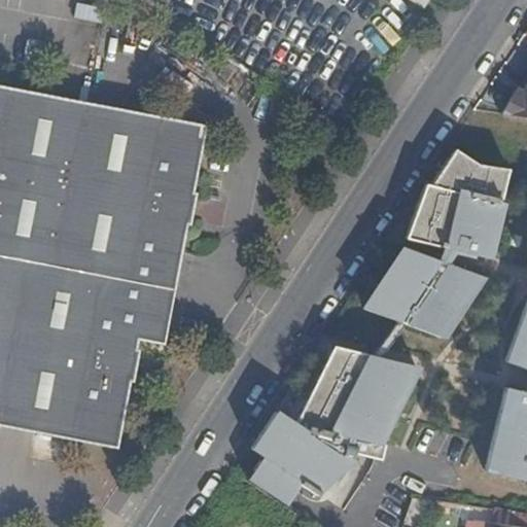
[(526,44),(517,60),(526,66),(526,88),(510,116),(526,118),(526,44)]
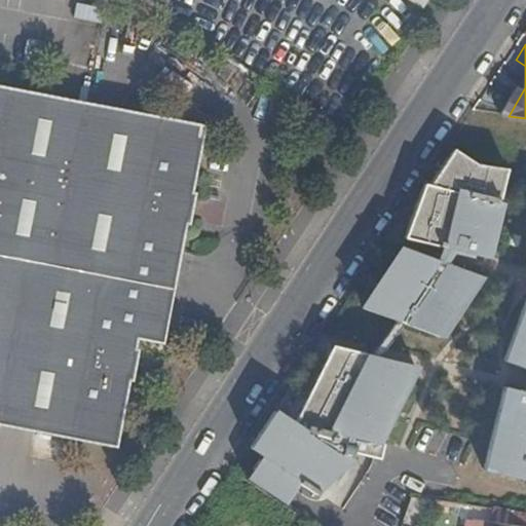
[(202,119),(0,83),(0,419),(119,441),(130,376),(134,376),(140,344),(137,344),(138,335),(163,339),(184,219),(188,220),(194,188),(191,187),(202,119)]
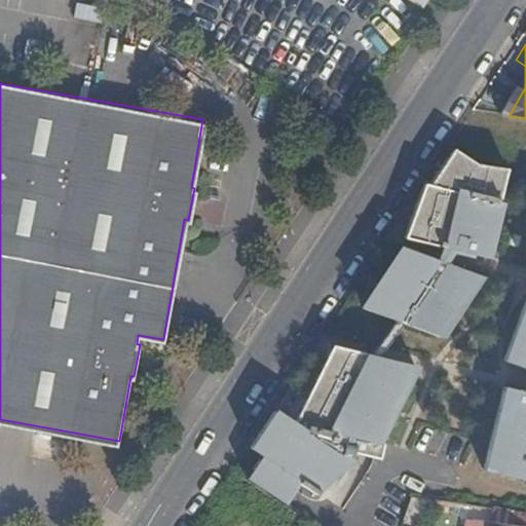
[(431,188),(404,238),(441,247),(454,250),(485,258),(508,171),(475,165),(451,150),(438,192),(431,188)]
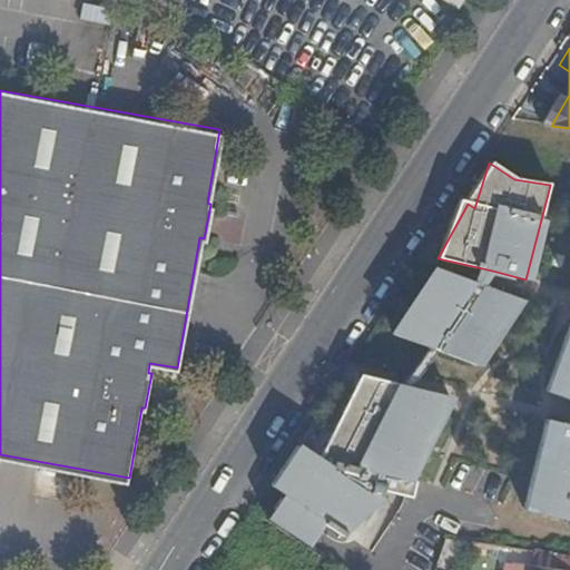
[(469,279),(435,267),(392,333),(474,364),(519,298),(482,285),(469,279)]
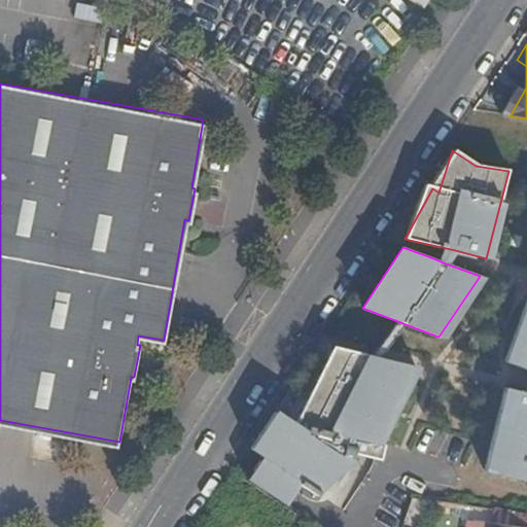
[(442,247),(433,258),(446,264),(455,250),(442,247)]
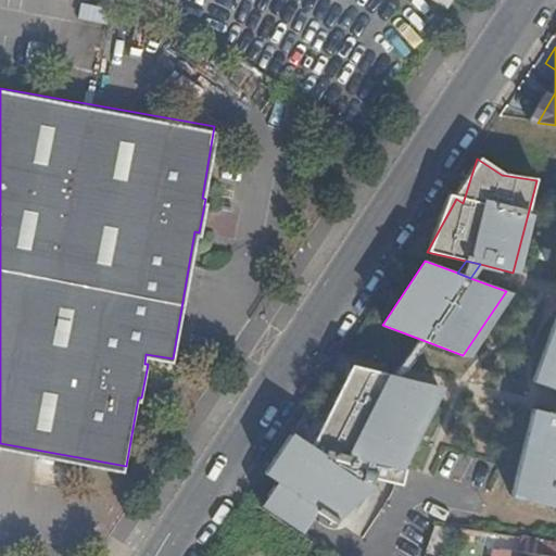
[(555,313),(531,381),(555,390),(555,313)]
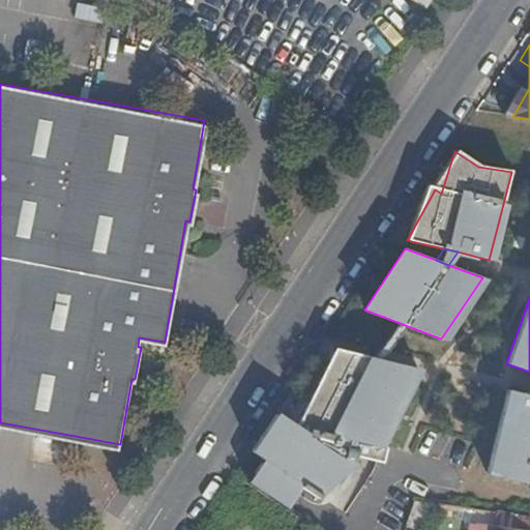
[(294,427),(274,414),(249,450),(304,482),(303,488),(318,496),(358,458),(372,460),(418,367),(331,347),(294,427)]
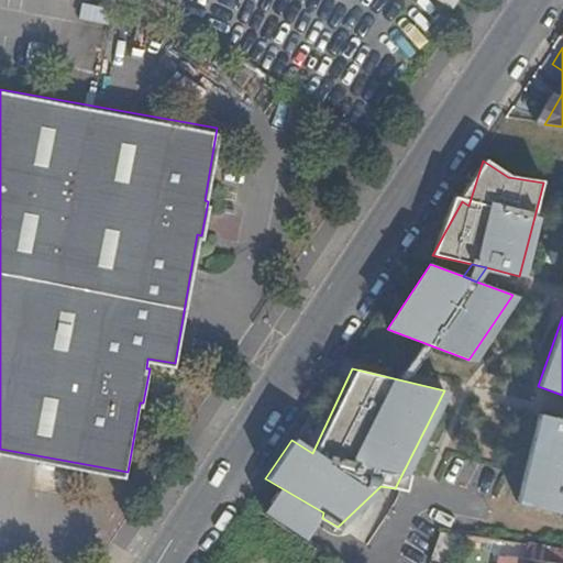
[(560,418),(534,417),(516,504),(562,514),(562,415),(561,415),(560,418)]
